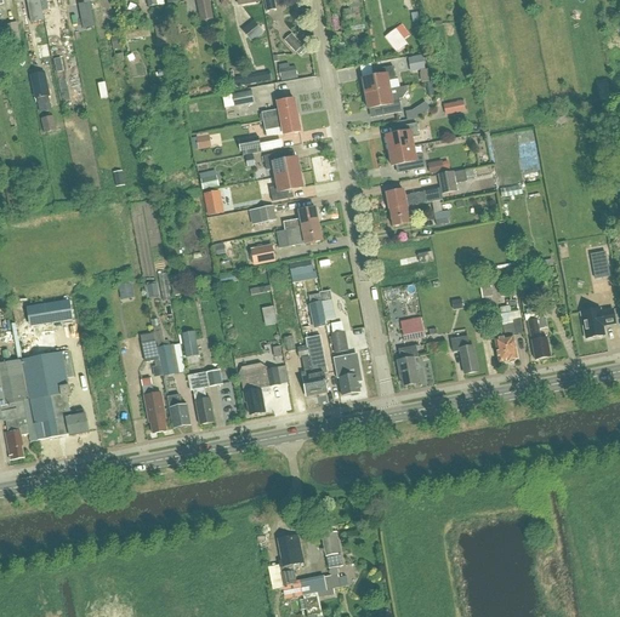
[(44,18),(41,9),(39,0),(29,0),(29,1),(27,1),(30,21),(44,18)]
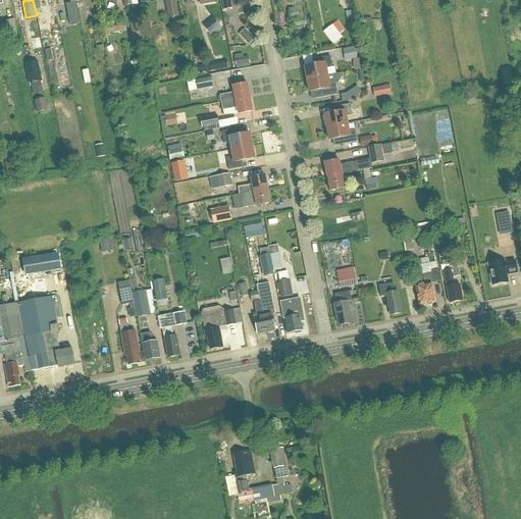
[(165,0),(168,15),(178,13),(176,0),(165,0)]
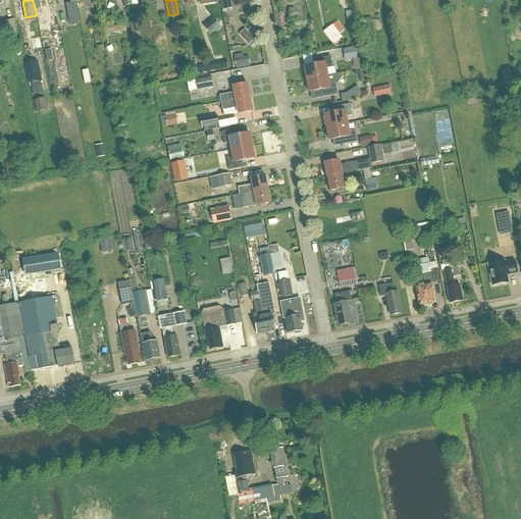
[(222,0),(223,8),(230,6),(229,0),(222,0)]
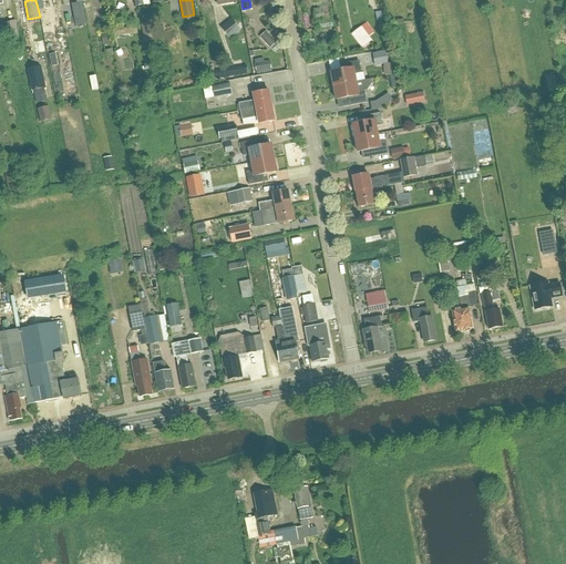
[(230,16),(218,26),(222,29),(234,20),(230,16)]
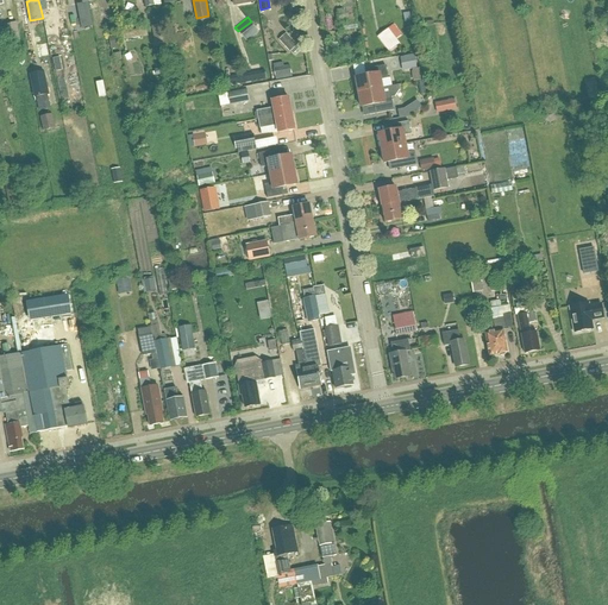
[(6,41),(19,39),(16,19),(2,21),(6,41)]
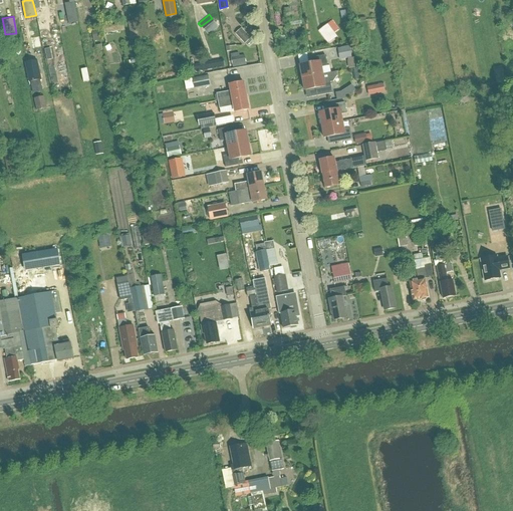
[(336,33),(333,29),(338,25),(331,16),(316,27),(326,40),(336,33)]
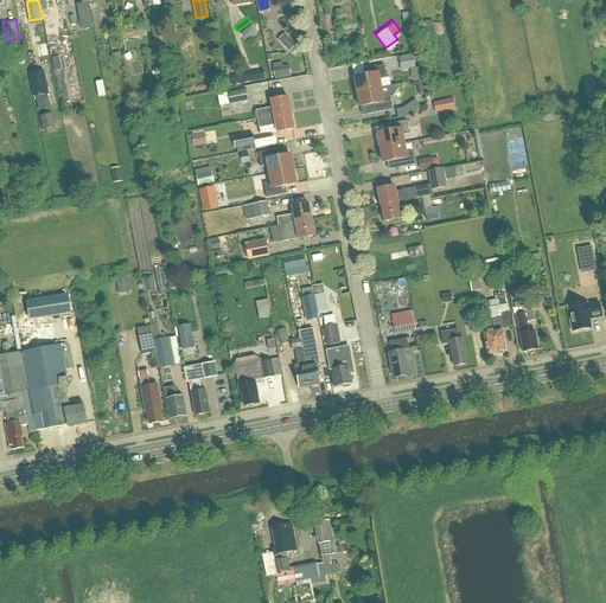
[(153,42),(164,39),(159,20),(150,23),(153,42)]
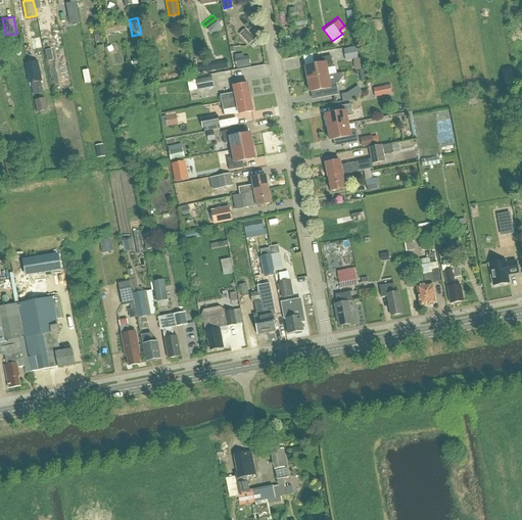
[(205,27),(209,33),(221,25),(217,18),(205,27)]
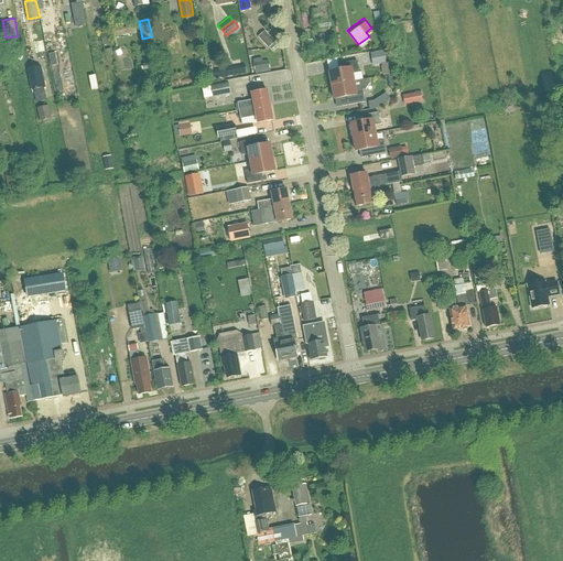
[(256,33),(267,44),(273,38),(262,27),(256,33)]
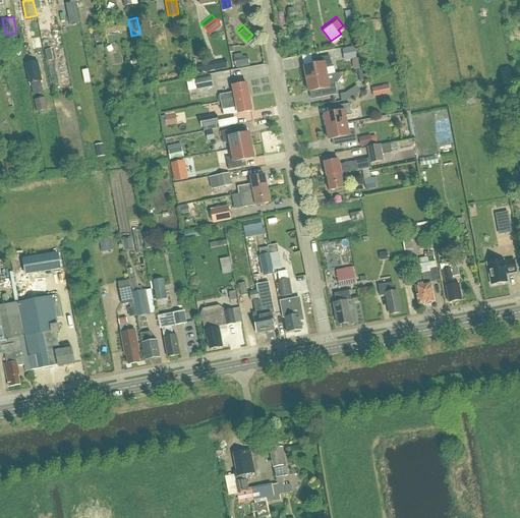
[(353,45),(344,47),(345,57),(355,55),(353,45)]
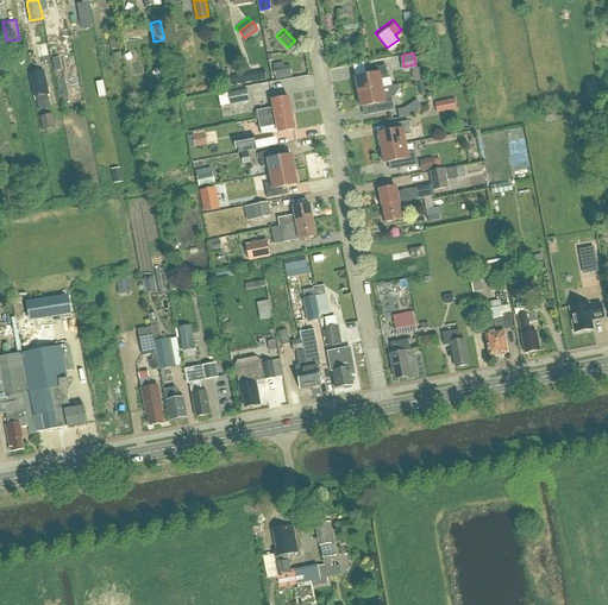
[(274,75),(289,74),(288,61),(281,62),(281,58),(271,60),(274,75)]
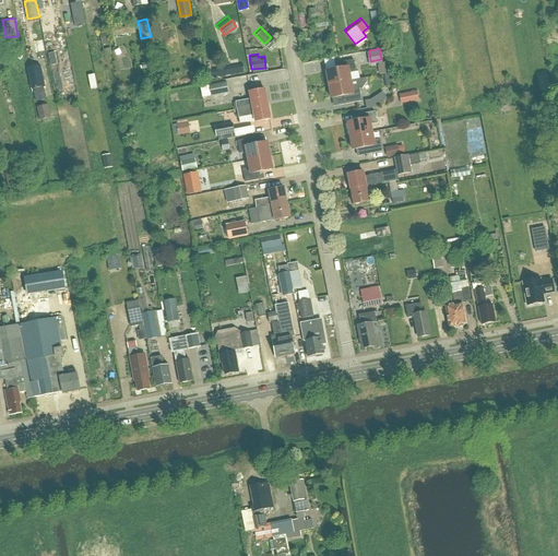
[(328,83),(351,79),(348,71),(355,70),(353,58),(336,61),(337,67),(325,69),(328,83)]
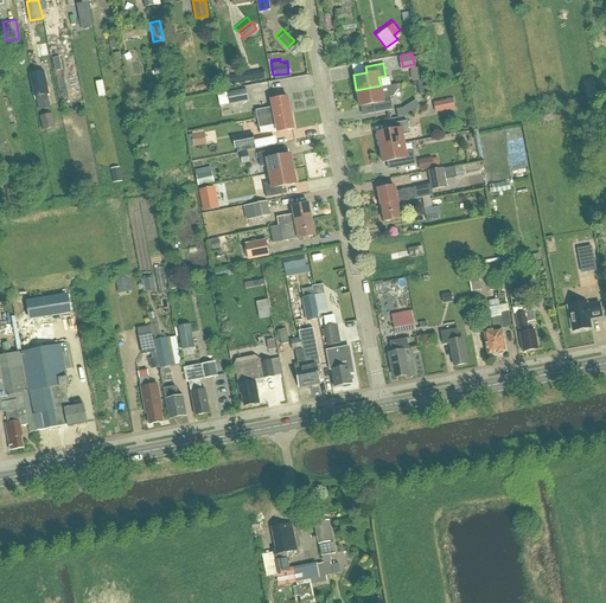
[(42,69),(31,71),(36,94),(48,91),(42,69)]
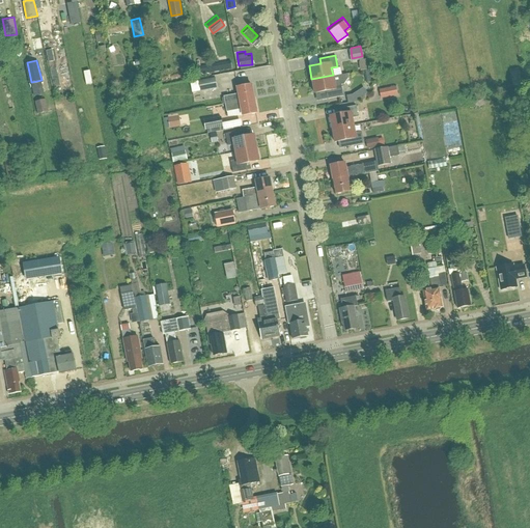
[(311,79),(313,91),(326,89),(327,96),(342,94),(340,81),(334,82),(333,75),(311,79)]
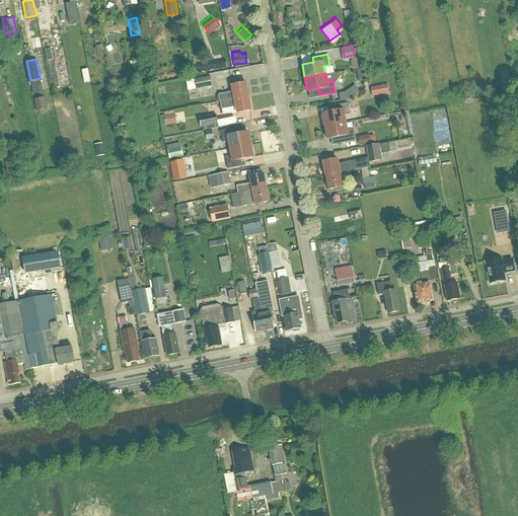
[(195,87),(211,84),(209,74),(193,77),(195,87)]
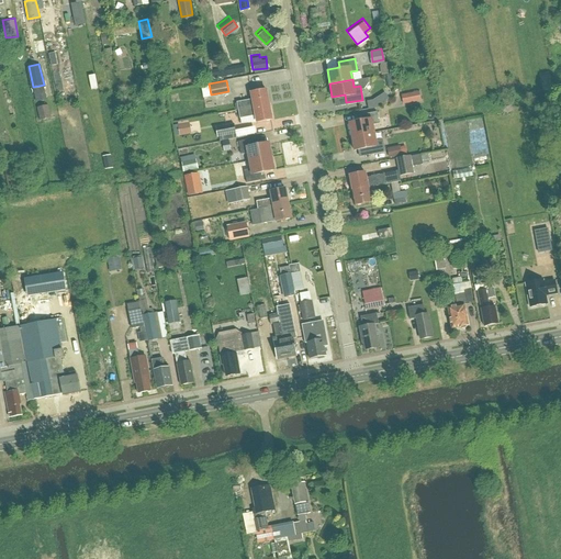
[(43,86),(33,87),(35,99),(45,98),(43,86)]
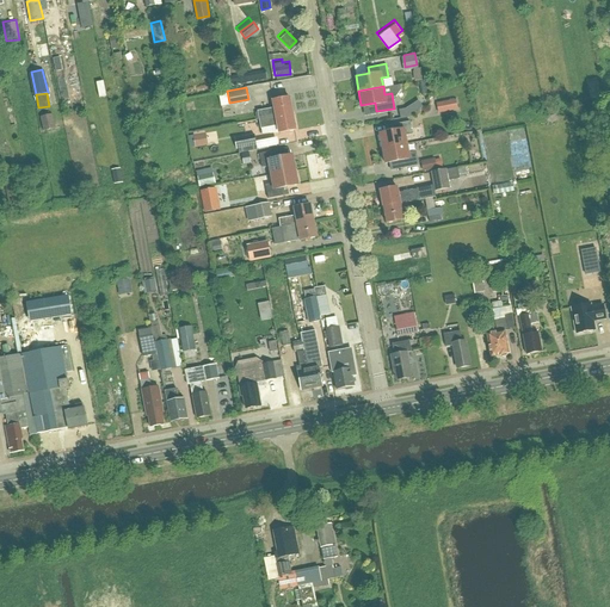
[(259,118),(291,112),(289,95),(272,98),(273,109),(269,110),(269,107),(257,110),(259,118)]
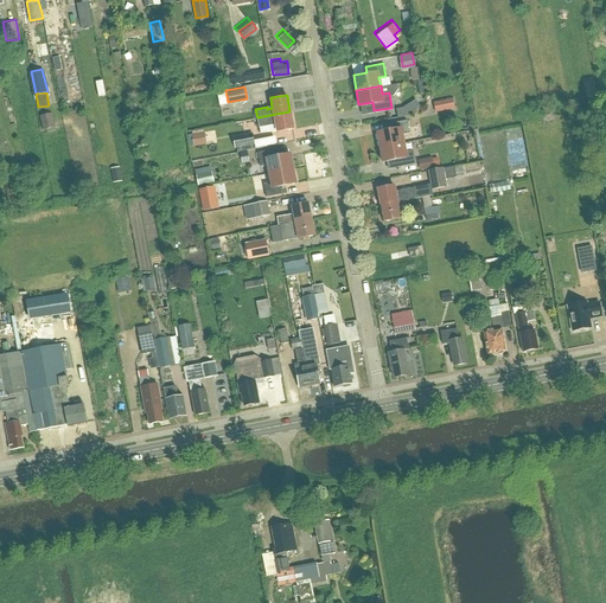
[(442,98),(444,108),(453,107),(452,96),(442,98)]
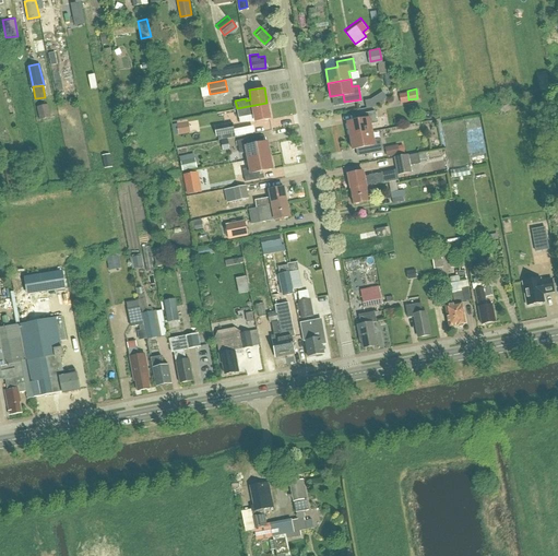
[(47,103),(36,105),(38,118),(49,116),(47,103)]
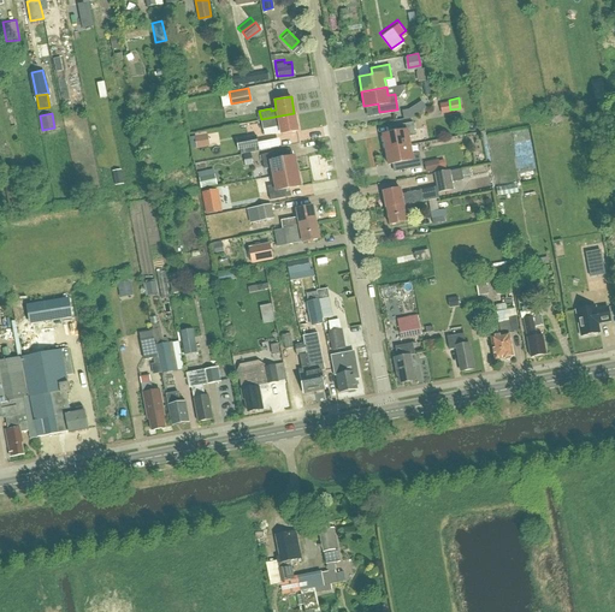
[(294,113),(261,119),(262,126),(275,125),(273,123),(278,122),(281,132),(297,129),(294,113)]
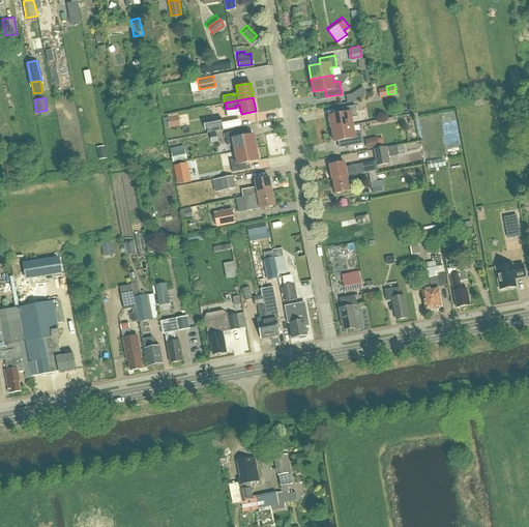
[(331,127),(352,123),(351,116),(357,115),(355,104),(340,107),(341,112),(328,115),(331,127)]
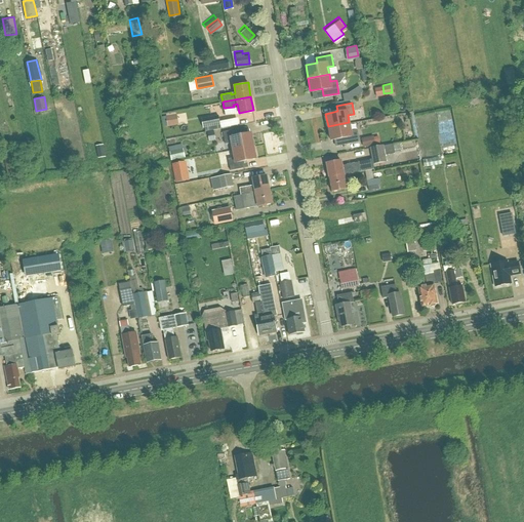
[(447,108),(436,109),(437,136),(449,136),(447,108)]
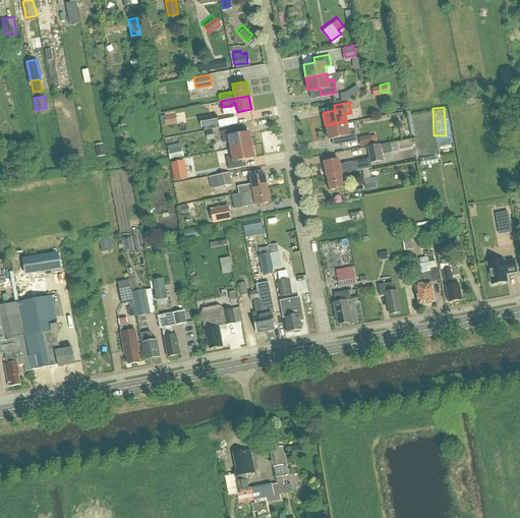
[(163,112),(165,122),(175,120),(173,110),(163,112)]
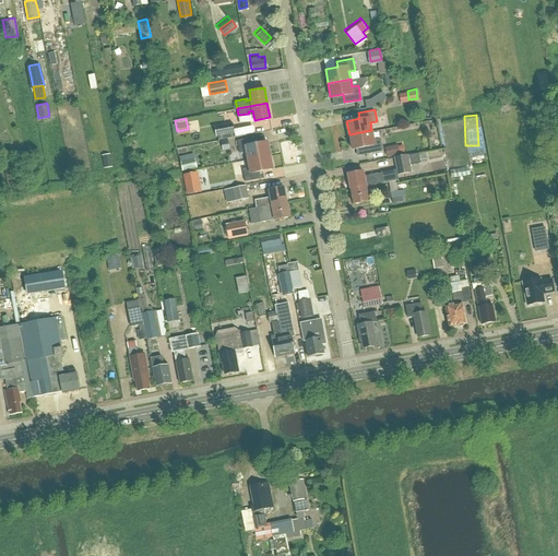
[(215,134),(216,134),(234,131),(232,121),(213,123),(215,134)]
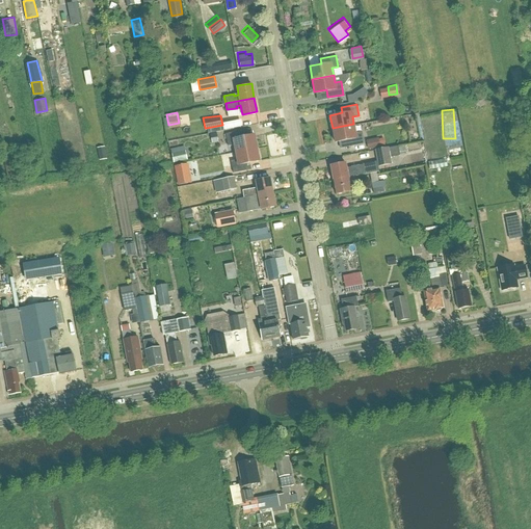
[(353,124),(333,128),(335,140),(347,138),(348,146),(364,142),(361,130),(354,131),(353,124)]
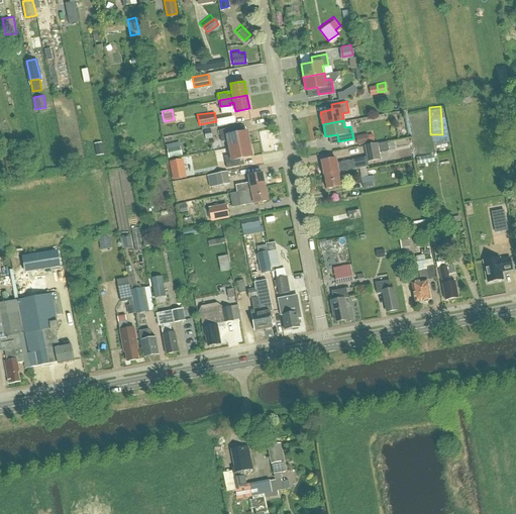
[(228,146),(248,142),(246,130),(234,132),(233,125),(218,128),(221,140),(227,139),(228,146)]
